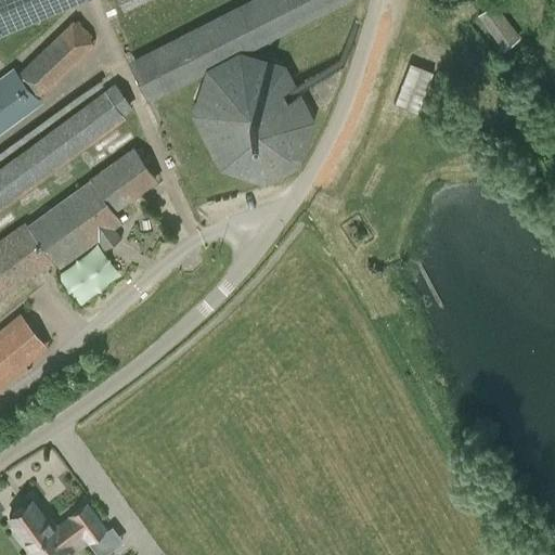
[(0,0),(0,36),(81,0),(0,0)]
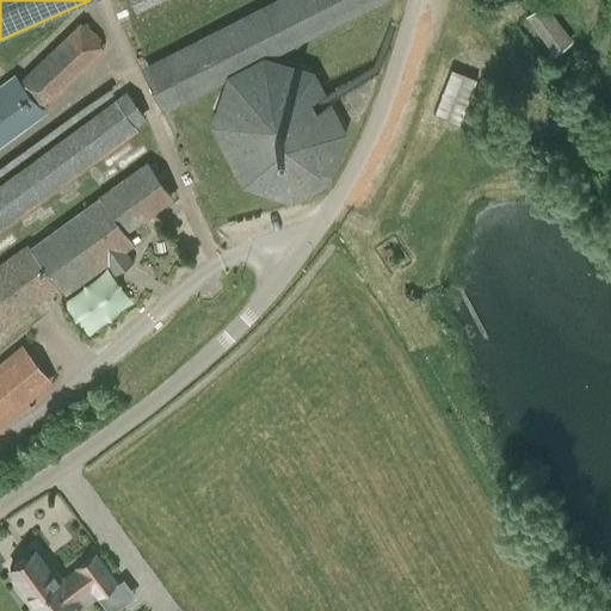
[(165,113),(386,0),(273,0),(141,67),(165,113)]
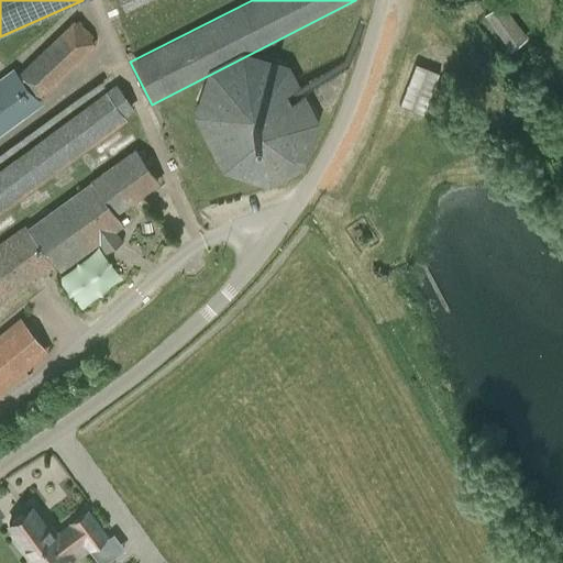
[(529,39),(503,2),(484,17),(510,52),(529,39)]
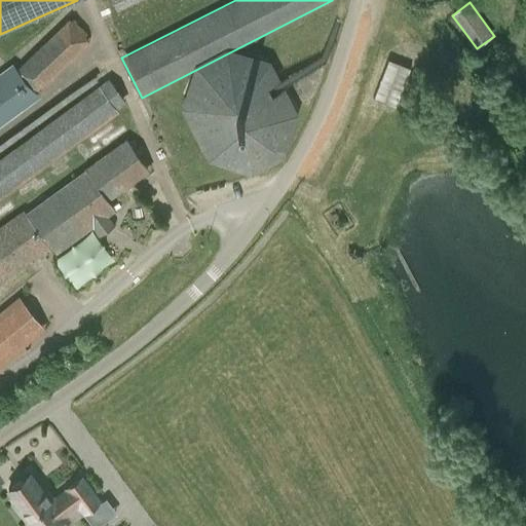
[(13,64),(0,73),(0,126),(41,97),(38,94),(90,42),(87,39),(87,35),(88,34),(82,26),(81,27),(77,22),(77,21),(75,17),(73,21),(70,17),(17,68),(13,64)]
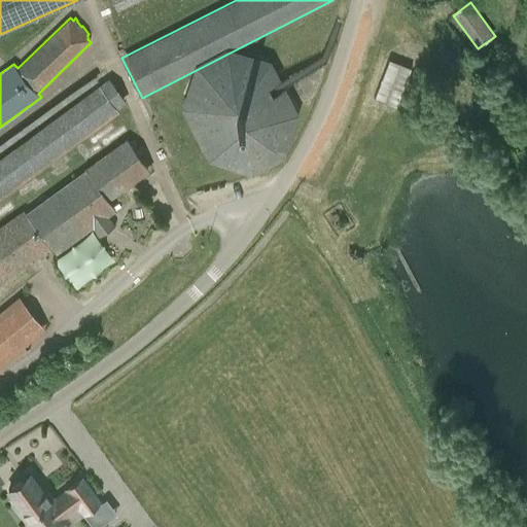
[(210,163),(253,174),(289,162),(303,107),(273,62),(229,48),(195,66),(183,111),(197,136),(203,150),(210,163)]
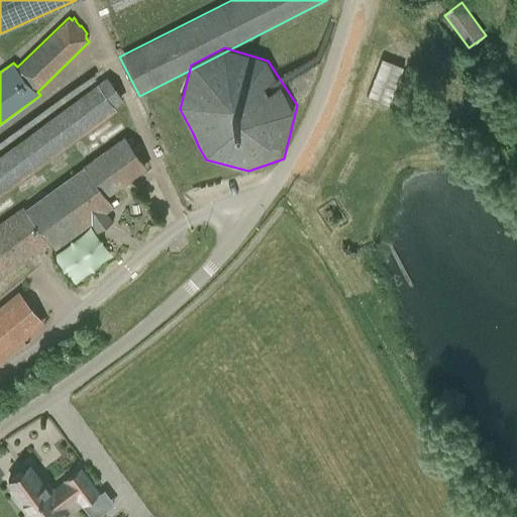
[(390,61),(383,58),(366,103),(370,105),(372,106),(377,108),(379,108),(389,112),(400,85),(406,67),(397,64),(390,61)]
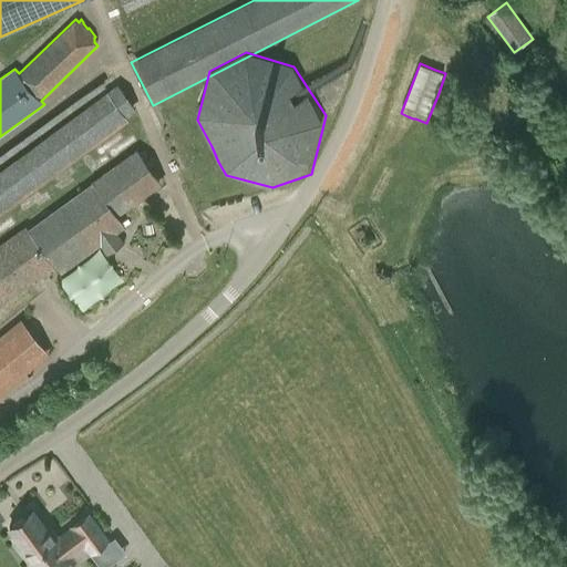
[(459,78),(445,73),(439,93),(451,98),(459,78)]
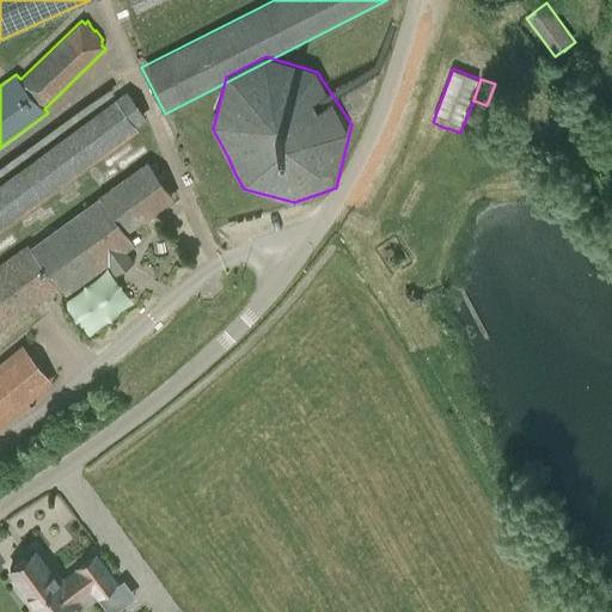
[(128,91),(0,183),(0,231),(139,130),(136,127),(148,118),(128,91)]
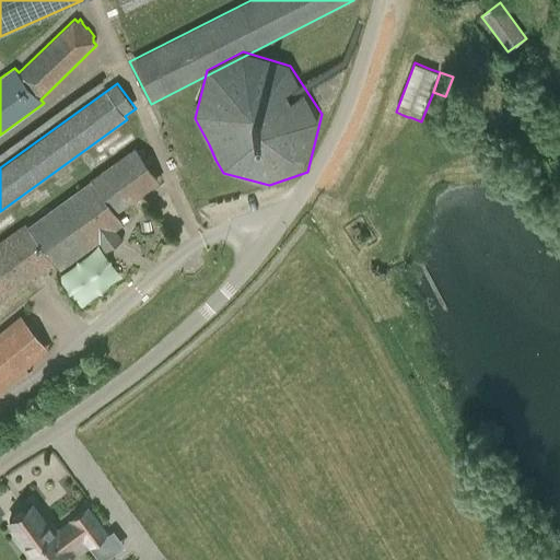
[(27,224),(0,244),(0,298),(53,260),(60,271),(100,243),(106,252),(124,240),(117,230),(125,224),(117,213),(161,182),(136,147),(91,178),(93,181),(28,226),(27,224)]
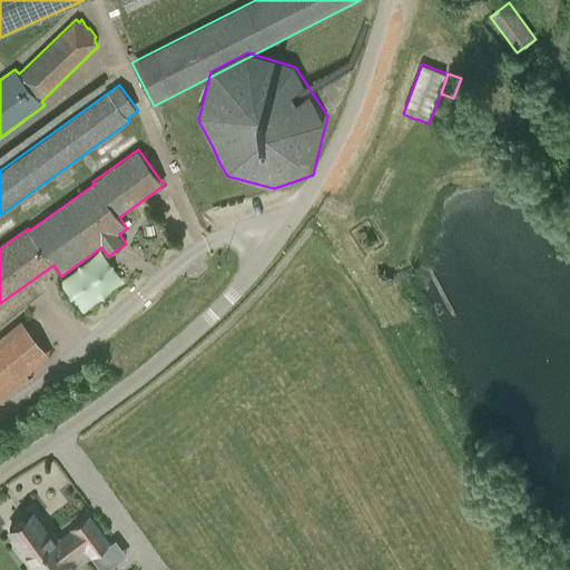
[(0,345),(0,386),(32,360),(12,335),(0,345)]
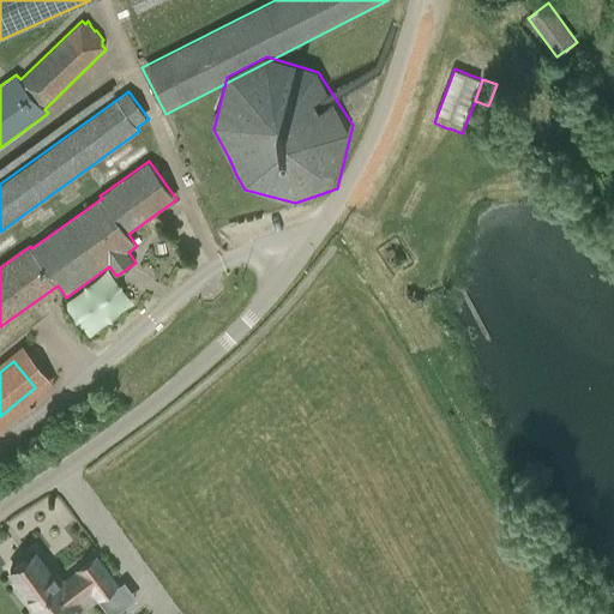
[(0,558),(6,565),(28,548),(17,535),(0,548),(0,558)]
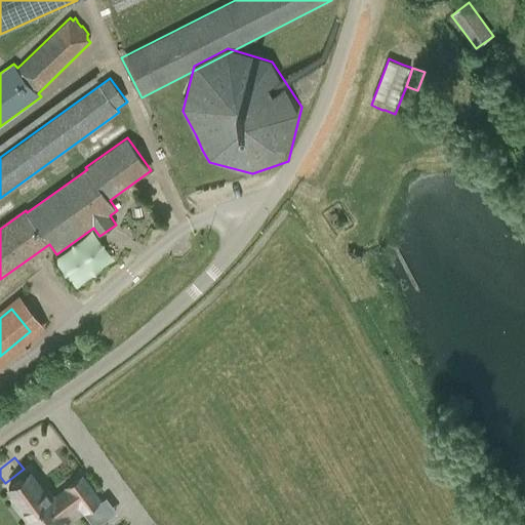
[(29,471),(8,487),(18,499),(14,502),(31,524),(50,524),(67,514),(66,513),(79,502),(83,510),(98,497),(81,475),(67,486),(67,487),(53,497),(45,485),(42,488),(29,471)]
